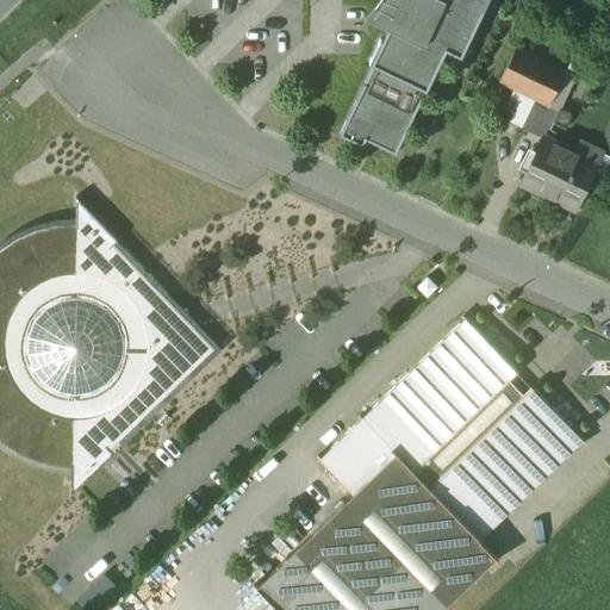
[(384,0),(383,6),(392,10),(387,20),(393,24),(385,42),(380,39),(369,62),(374,64),(427,91),(447,49),(461,56),(489,0),(384,0)]
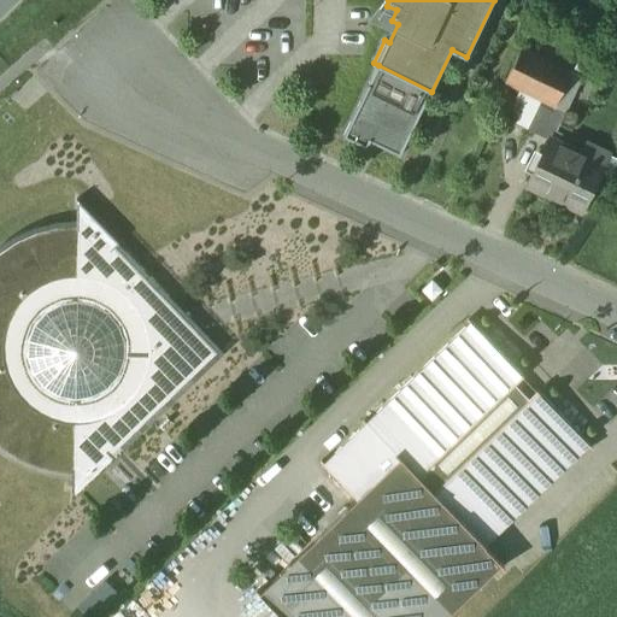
[(594,83),(522,48),(505,83),(542,100),(566,113),(577,118),(594,83)]
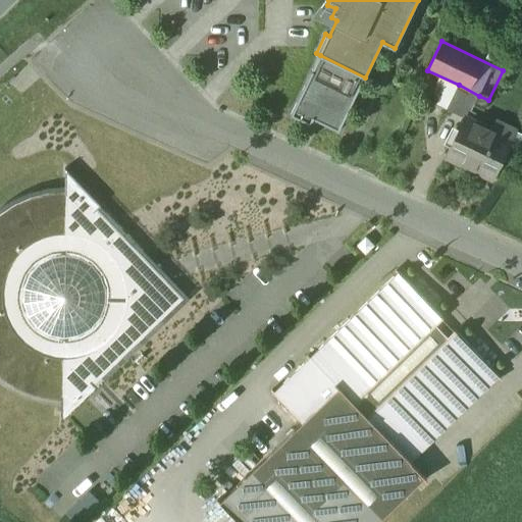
[(365,77),(320,55),(291,116),(311,125),(313,120),(338,133),(365,77)]
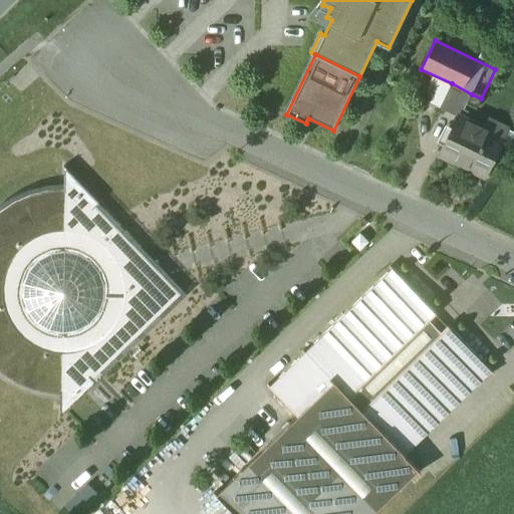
[(472,94),(452,83),(440,108),(457,116),(458,115),(461,117),(472,94)]
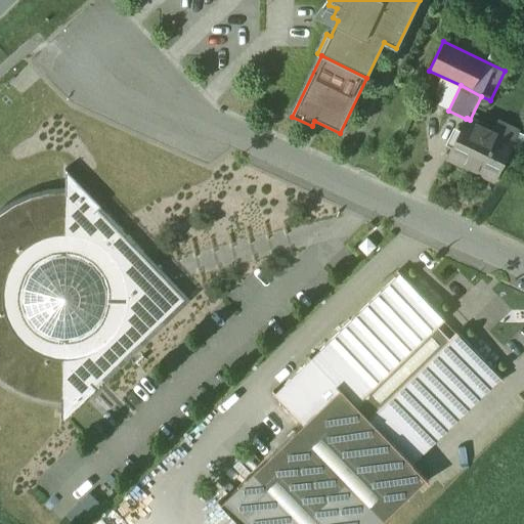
[(470,120),(467,118),(466,119),(447,157),(494,179),(514,140),(470,120)]
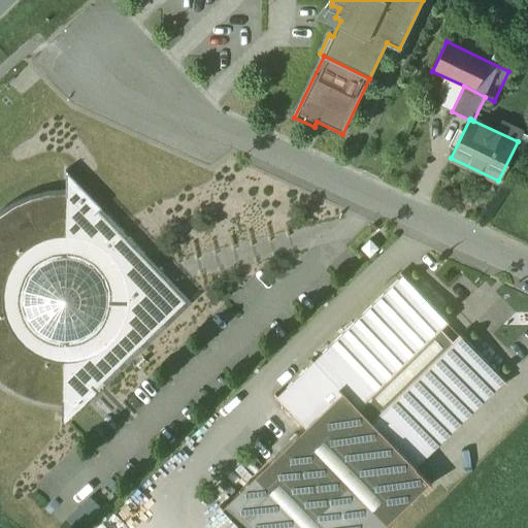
[(66,197),(50,198),(32,202),(17,209),(1,220),(0,220),(0,377),(13,388),(28,395),(46,400),(62,402),(62,428),(99,392),(93,386),(99,380),(105,386),(122,370),(114,364),(121,358),(128,365),(143,349),(137,342),(143,336),(150,343),(166,328),(160,322),(186,297),(183,295),(177,299),(163,285),(166,284),(162,266),(149,269),(138,259),(145,253),(130,236),(123,242),(117,237),(124,230),(108,213),(101,221),(95,215),(102,207),(66,170),(66,197)]
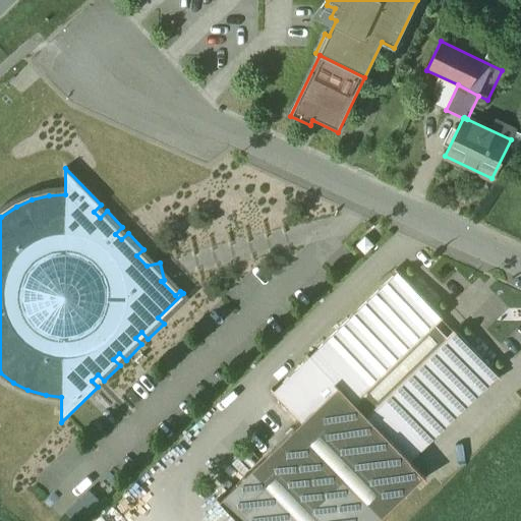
[(373,245),(365,236),(356,245),(365,253),(373,245)]
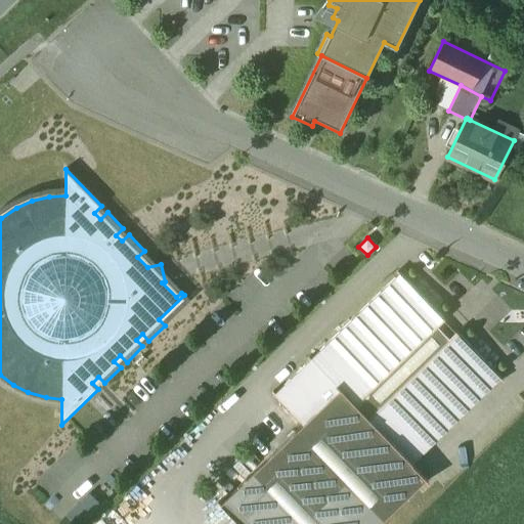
[(438,326),(445,319),(398,271),(397,272),(399,274),(312,359),(310,357),(309,358),(340,389),(412,464),(500,379),(503,381),(504,380),(456,332),(449,339),(438,326)]
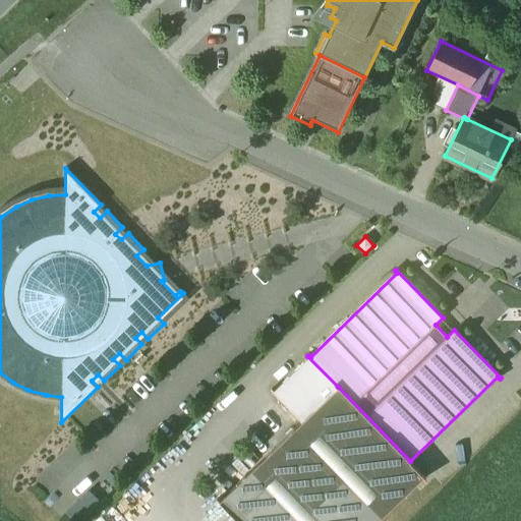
[(338,387),(221,500),(218,498),(218,499),(238,520),(377,520),(423,476),(425,479),(426,478),(410,461),(338,387)]
